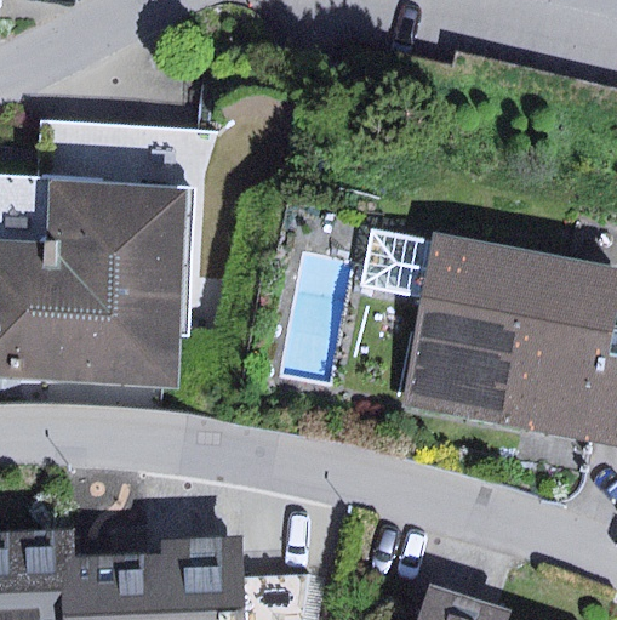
[(0,380),(180,386),(186,189),(0,176),(0,380)]
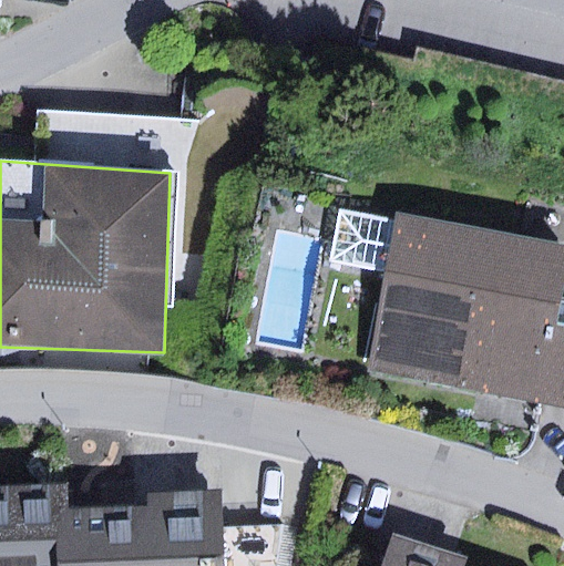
[(363,370),(563,408),(563,325),(553,323),(563,270),(563,243),(393,211),(392,219),(340,208),(329,261),(383,273),(363,370)]
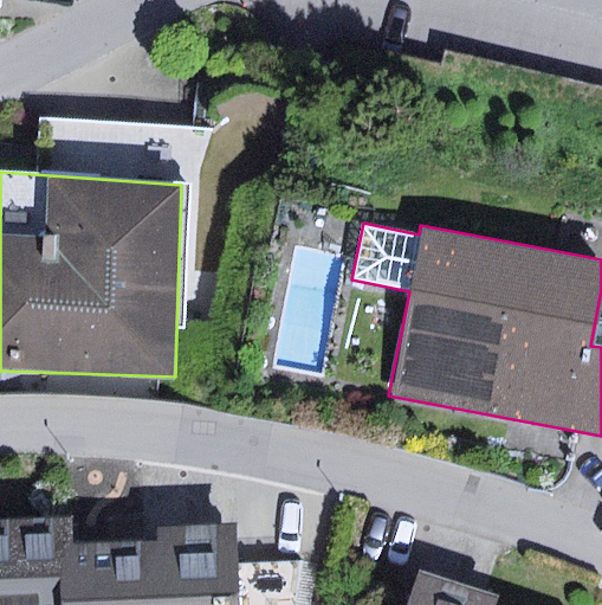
[(63,604),(62,545),(60,515),(0,517),(0,604),(63,604)]
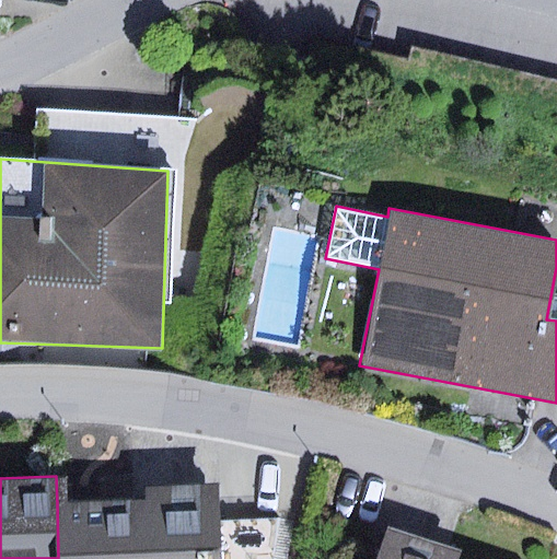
[(143,500),(57,503),(58,558),(221,558),(218,481),(143,485),(143,500)]
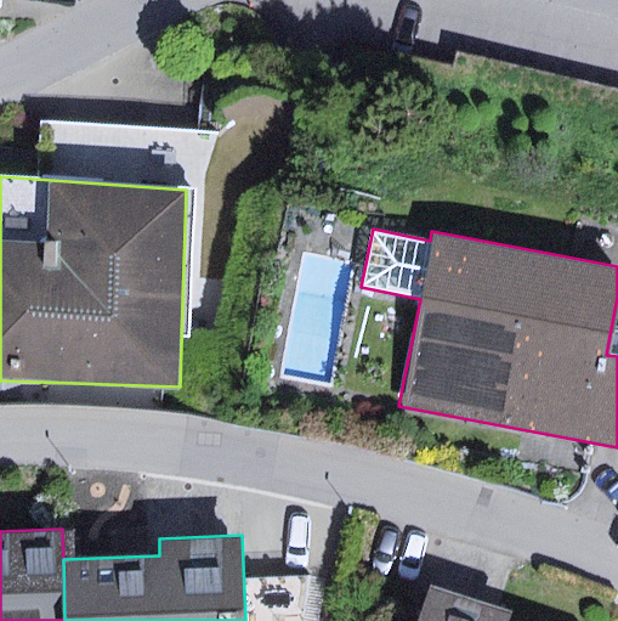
[(504,620),(508,611),(429,586),(417,620),(504,620)]
